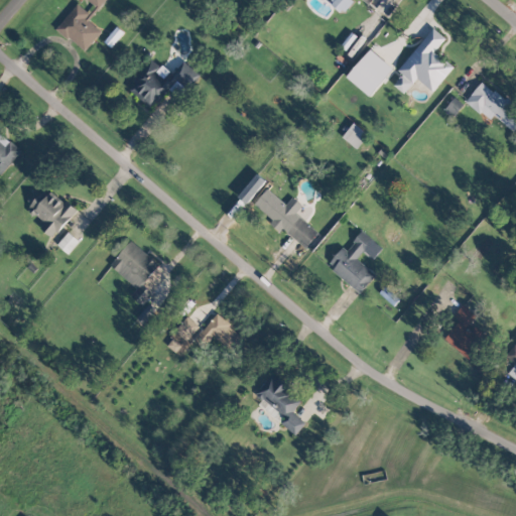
[(77,3),(57,30),(87,51),(102,30),(91,22),(105,0),(88,0),(97,6),(91,13),(77,3)]
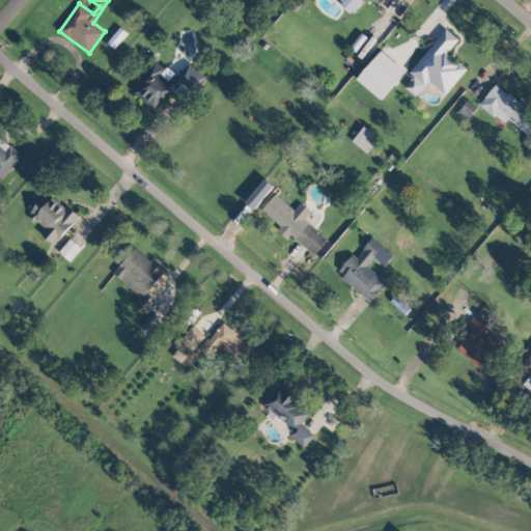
[(364,1),(362,0),(340,0),(339,2),(353,15),(364,1)]
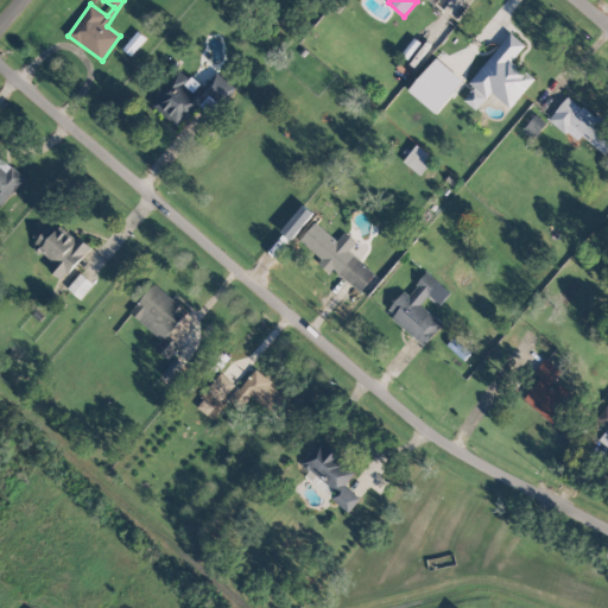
[(534,78),(513,61),(526,44),(510,32),(470,83),(475,87),(464,100),(477,111),(492,93),(512,108),(534,78)]
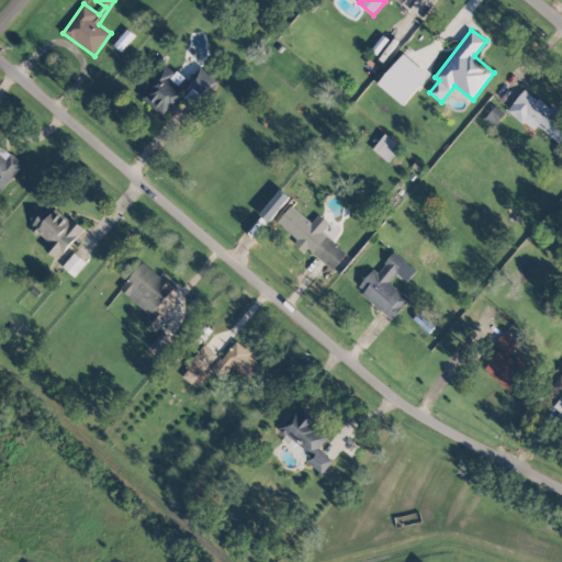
[(429,75),(404,54),(379,82),(403,104),(429,75)]
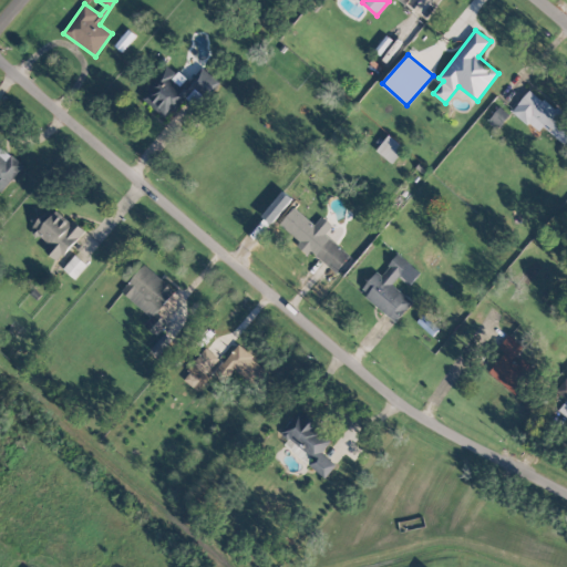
[(202,66),(191,82),(168,64),(141,98),(166,119),(185,96),(196,106),(218,80),(202,66)]
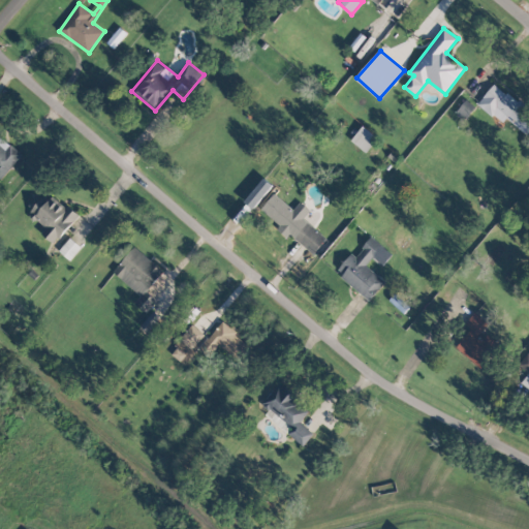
[(478,104),(503,123),(506,118),(527,134),(528,132),(528,122),(527,121),(528,118),(528,110),(495,83),(478,104)]
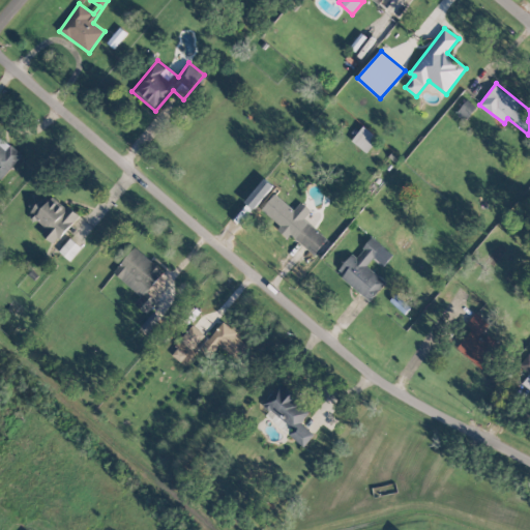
[(366,153),(379,138),(363,126),(352,141),(366,153)]
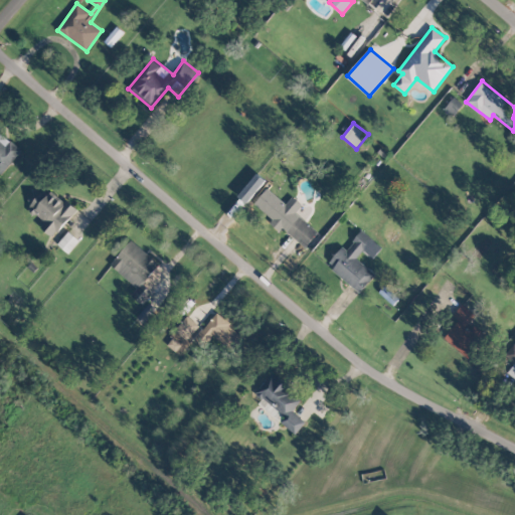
[(21,149),(10,140),(5,146),(0,141),(0,174),(1,176),(21,149)]
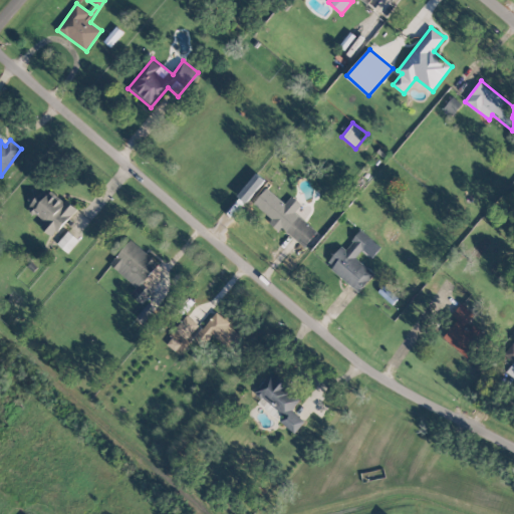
[(76,209),(66,200),(63,203),(44,188),(28,208),(45,222),(40,227),(53,237),(76,209)]
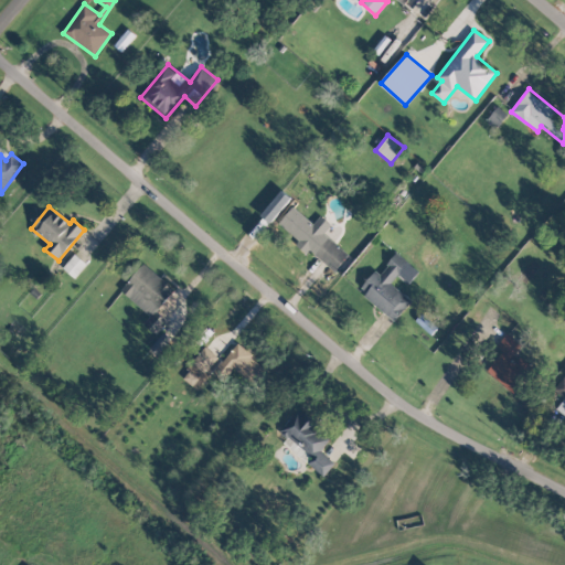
[(324,233),(331,225),(320,215),(313,224),(294,206),(279,223),(300,241),(299,242),(336,273),(350,254),(324,233)]
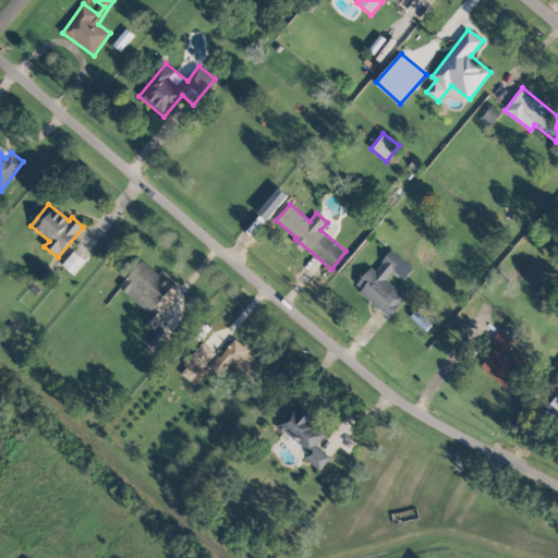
[(390,316),(407,296),(388,281),(395,271),(405,279),(414,267),(392,250),(376,270),(371,267),(354,288),(390,316)]
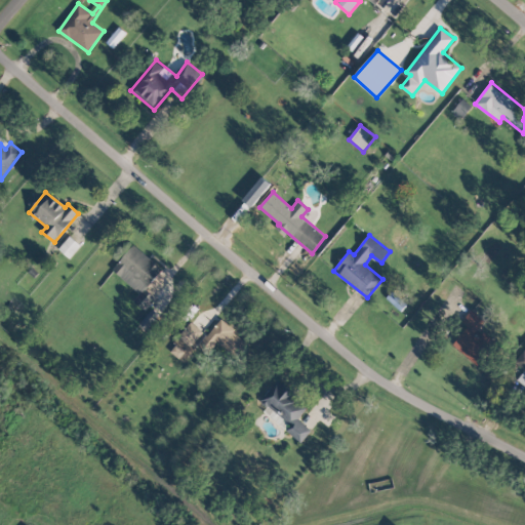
[(58,249),(70,258),(81,245),(70,236),(58,249)]
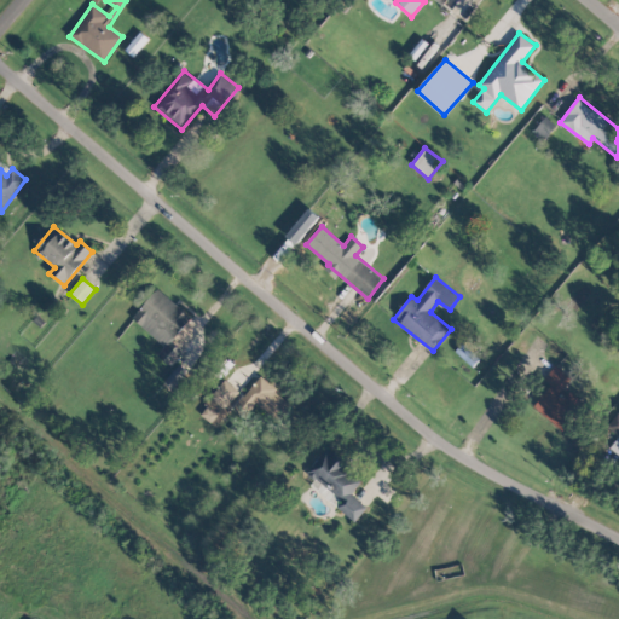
[(192,317),(158,289),(132,319),(166,346),(158,356),(172,366),(184,352),(172,342),(192,317)]
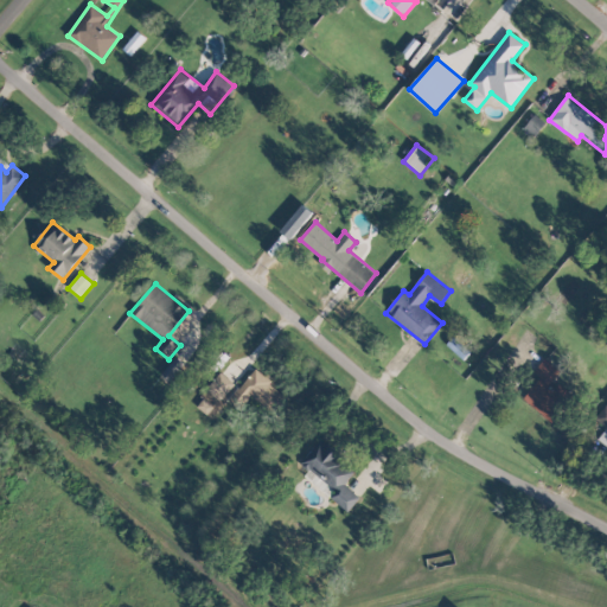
[(523,398),(553,422),(574,396),(555,381),(562,371),(545,358),(534,372),(540,378),(523,398)]
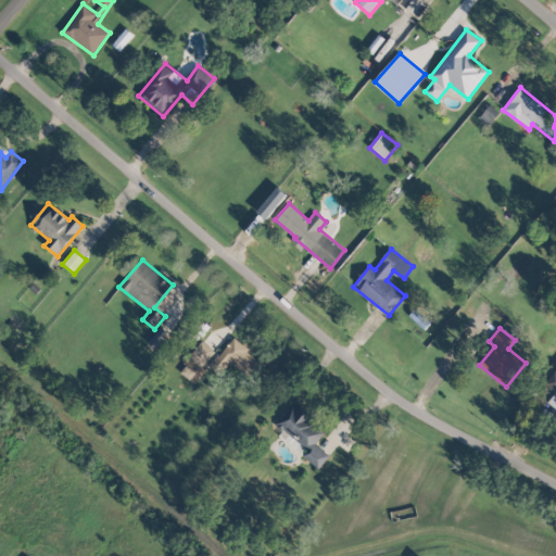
[(262,362),(234,338),(210,366),(220,376),(231,363),(249,378),(262,362)]
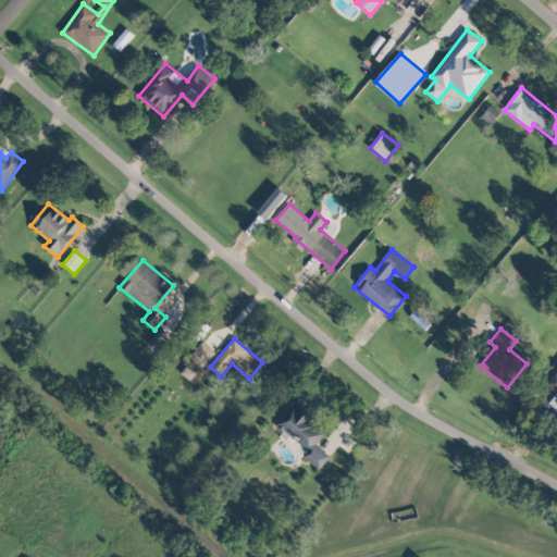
[(215,351),(201,342),(180,373),(194,383),(215,351)]
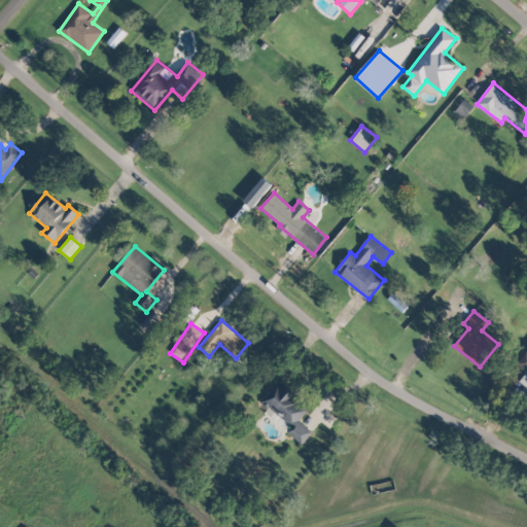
[(526,372),(526,352),(517,363),(526,372)]
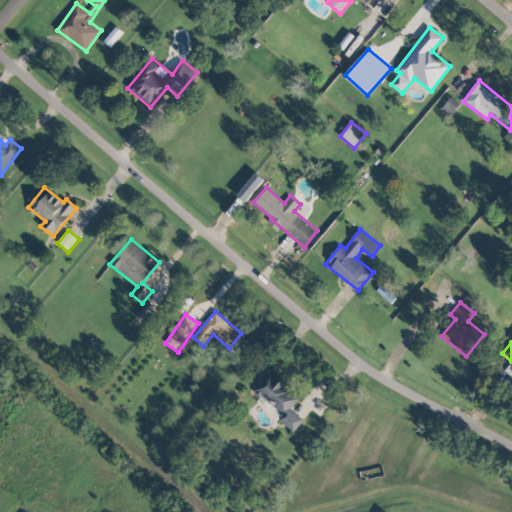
[(304,420),(291,408),(300,397),(271,370),(253,390),(266,402),(263,405),(275,416),(293,432),(304,420)]
